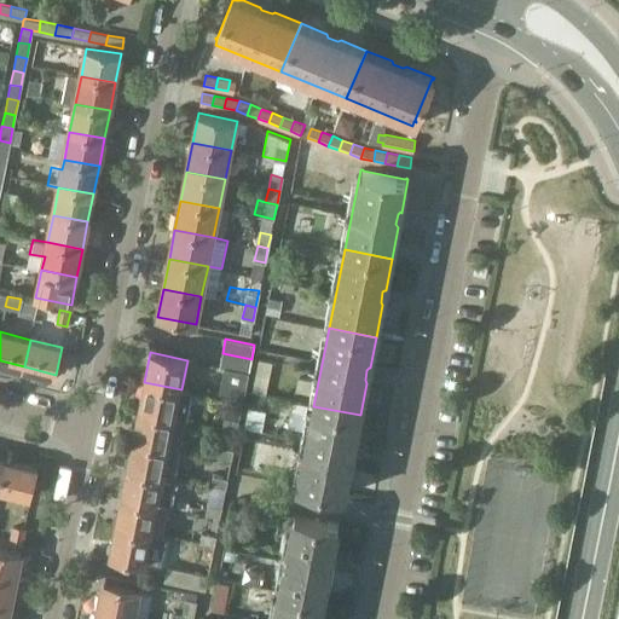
[(223,353),(219,366),(225,368),(249,372),(252,359),(223,353)]
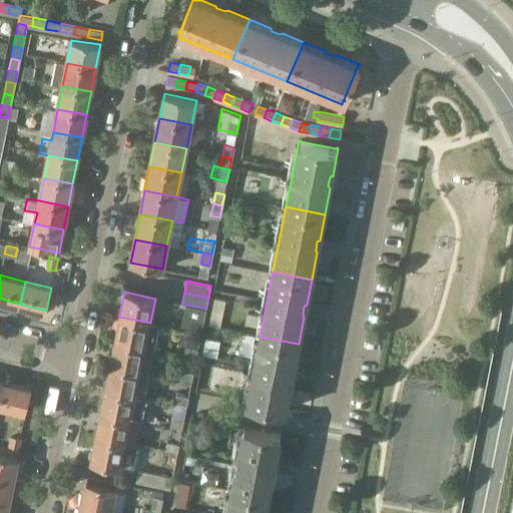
[(182,322),(191,323),(189,331),(201,333),(206,309),(186,305),(182,322)]
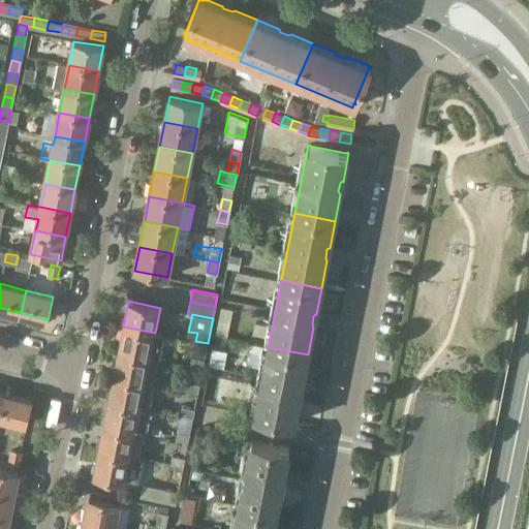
[(216,335),(228,337),(231,320),(220,318),(216,335)]
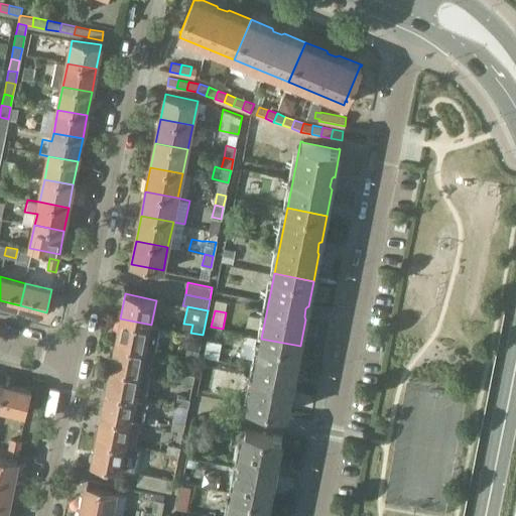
[(159,327),(151,325),(120,318),(115,343),(154,351),(159,327)]
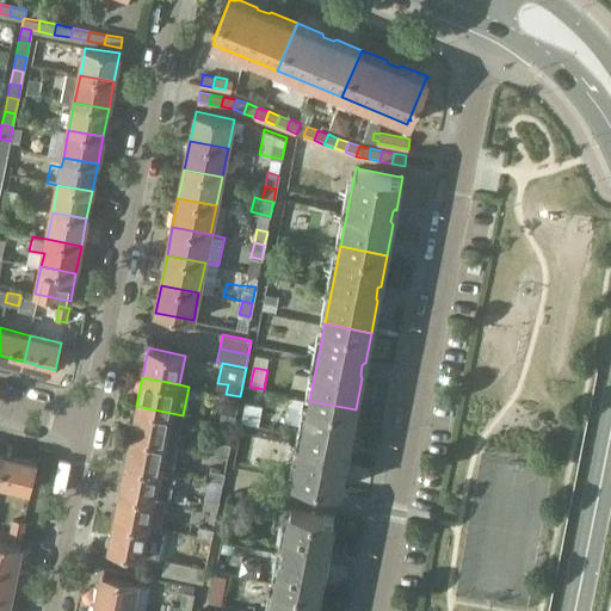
[(226,394),(223,407),(238,409),(240,396),(226,394)]
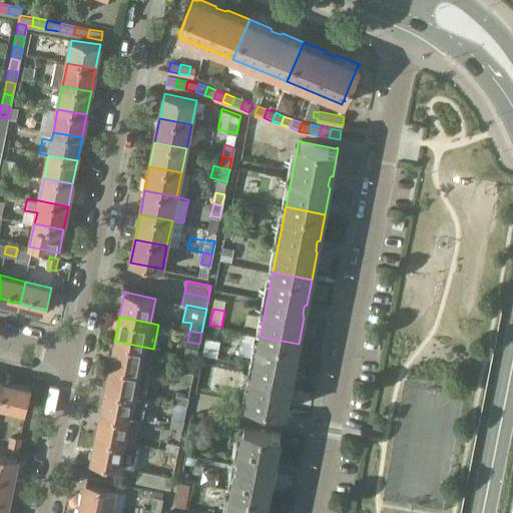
[(246,402),(286,410),(292,382),(291,382),(289,380),(291,372),(293,371),(294,371),(299,344),(260,337),(246,402)]
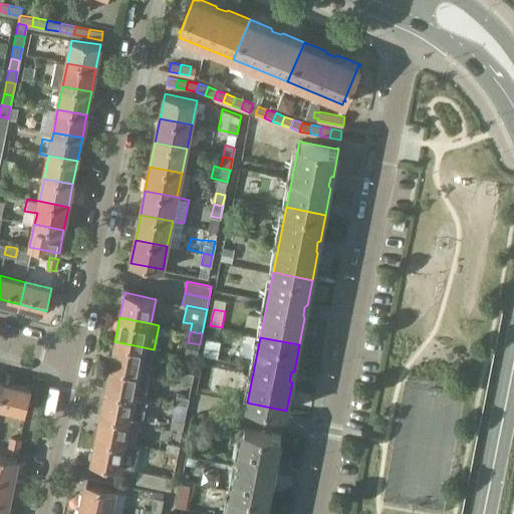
[(221,342),(207,339),(204,355),(218,358),(221,342)]
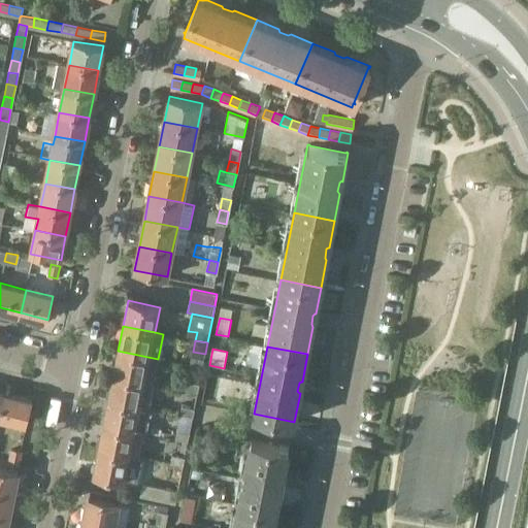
[(118,351),(113,374),(153,383),(158,359),(118,351)]
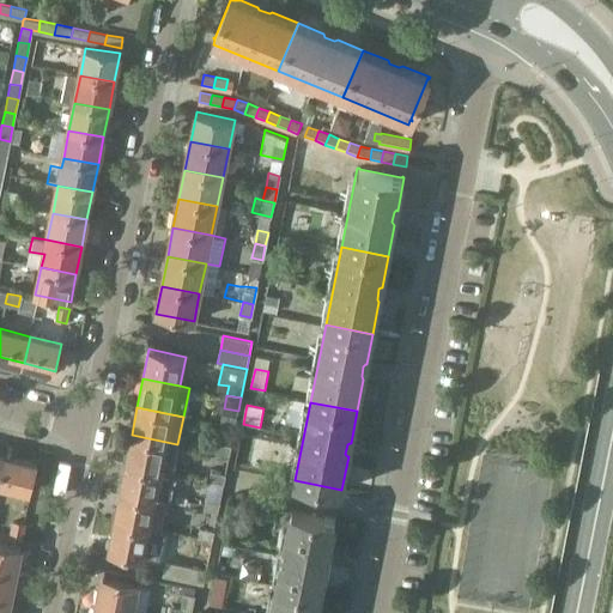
[(236,426),(237,417),(223,414),(222,423),(236,426)]
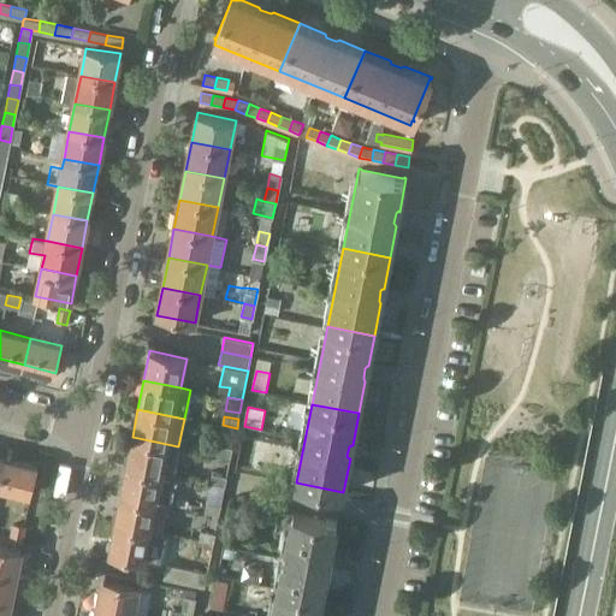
[(173,475),(178,446),(132,437),(126,466),(173,475)]
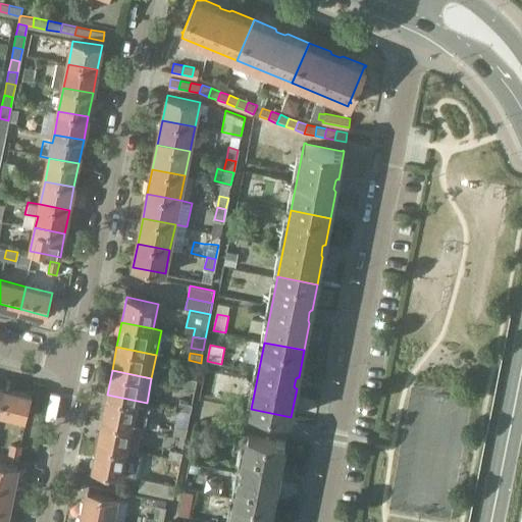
[(184,377),(183,384),(196,387),(197,380),(184,377)]
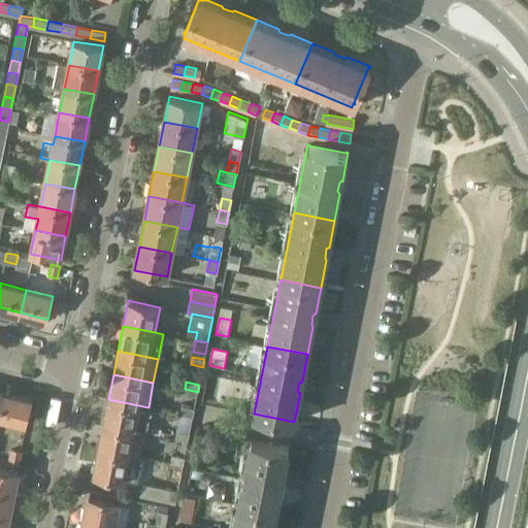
[(0,415),(0,416),(27,423),(32,400),(5,393),(0,415)]
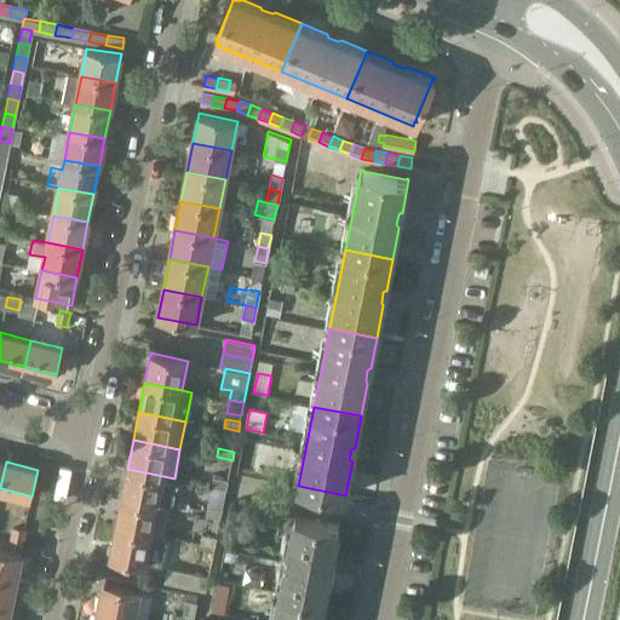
[(127,469),(121,497),(159,505),(168,506),(174,478),(127,469)]
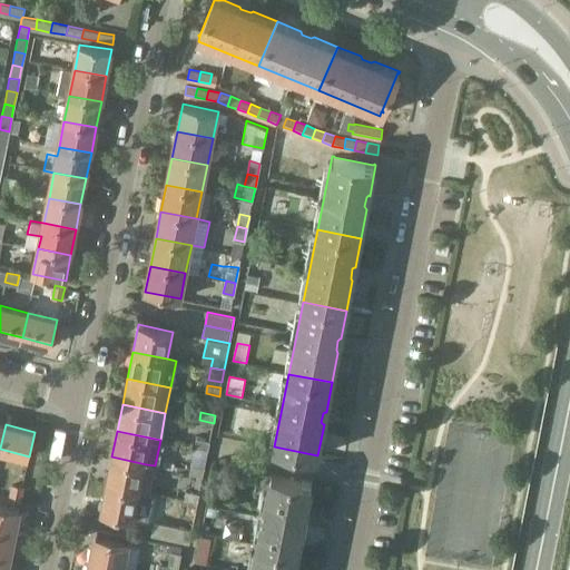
[(196,438),(195,446),(208,450),(209,441),(196,438)]
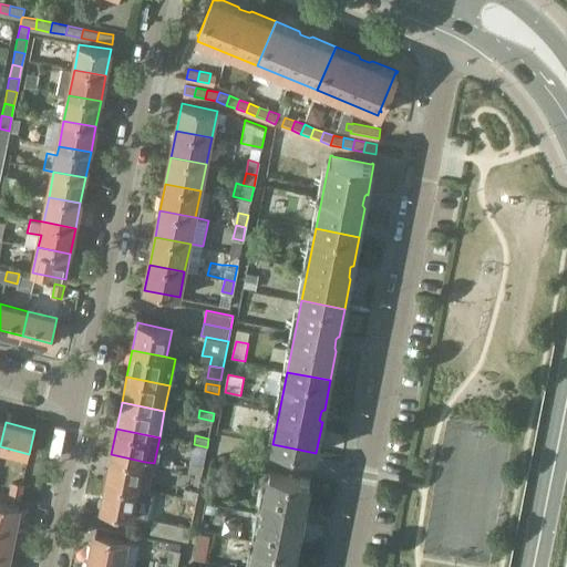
[(111,454),(105,481),(140,488),(145,462),(111,454)]
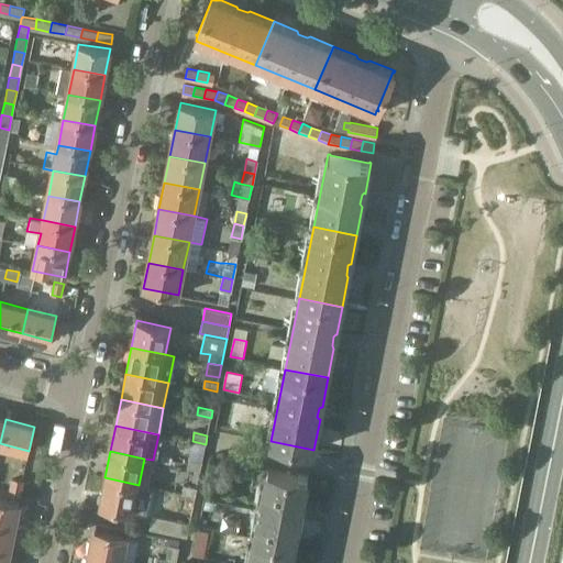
[(187,467),(192,468),(200,470),(202,462),(189,459),(187,467)]
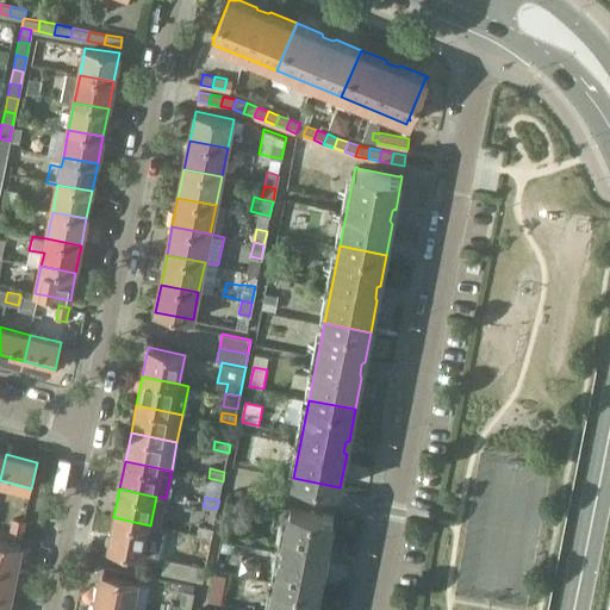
[(206,520),(215,522),(217,509),(209,508),(206,520)]
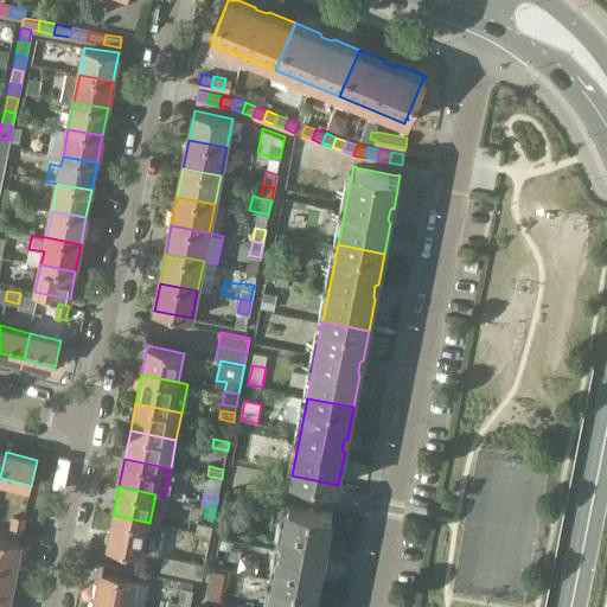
[(291,505),(275,580),(317,588),(323,560),(321,556),(320,556),(323,545),(324,545),(326,544),(332,513),(331,512),(331,513),(321,511),(321,512),(291,506),(292,505),(291,505)]
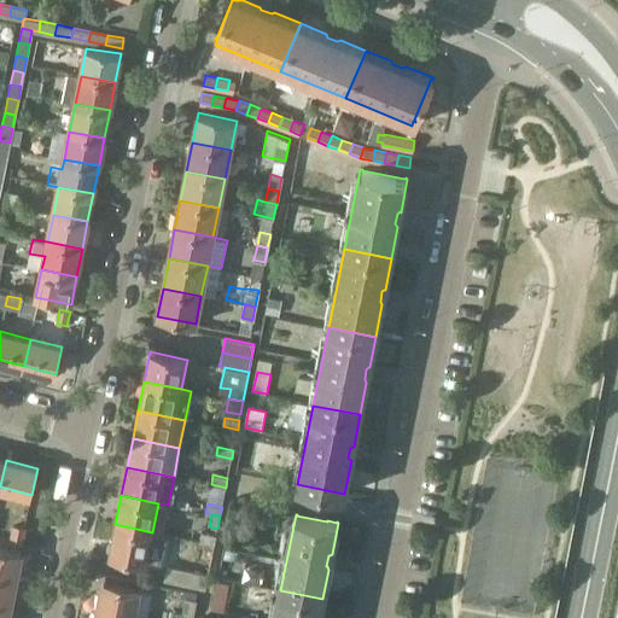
[(152,532),(115,524),(109,554),(146,561),(152,532)]
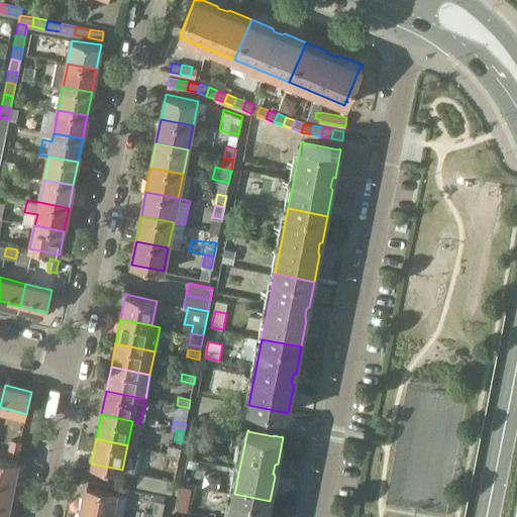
[(9,452),(18,454),(20,441),(12,440),(9,452)]
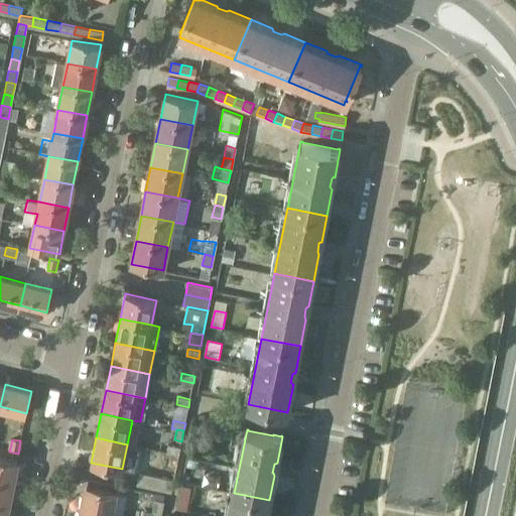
[(166,453),(179,455),(180,447),(168,444),(166,453)]
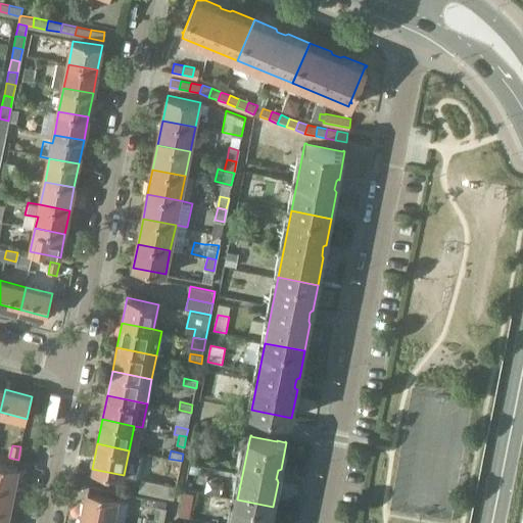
[(0,486),(13,489),(17,466),(0,462),(0,486)]
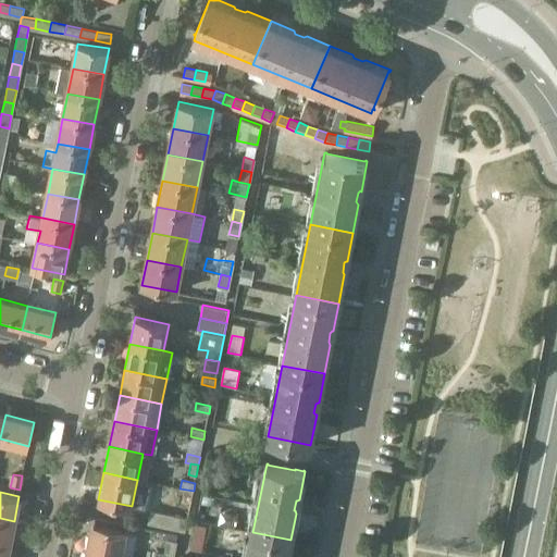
[(152,509),(149,523),(186,531),(189,517),(152,509)]
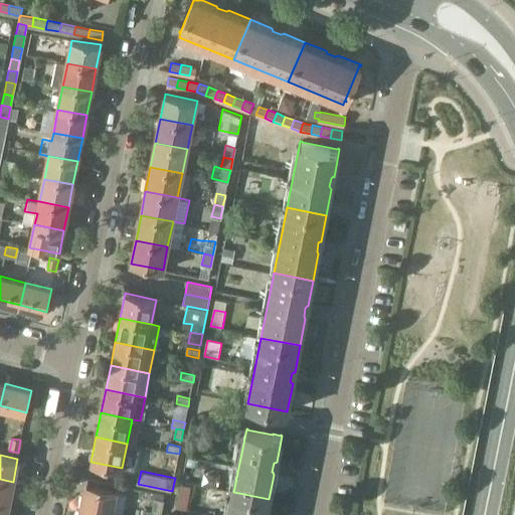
[(0,502),(8,505),(13,482),(0,479),(0,502)]
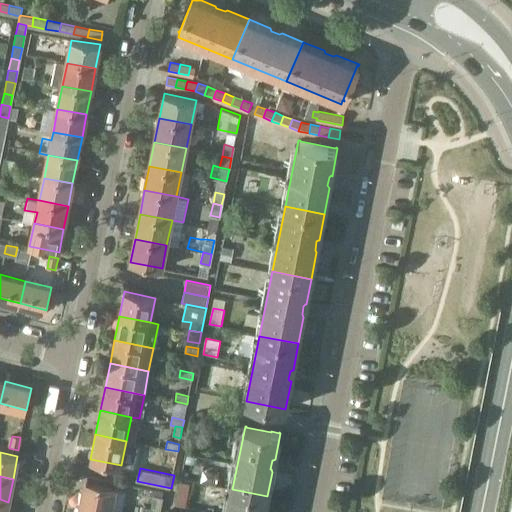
[(86,482),(81,504),(110,510),(115,488),(86,482)]
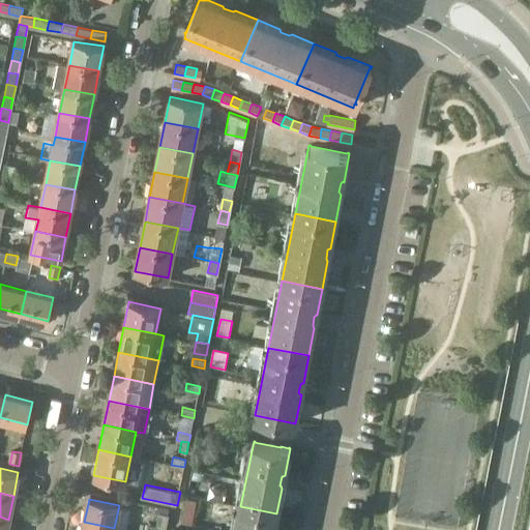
[(273,529),(276,513),(240,506),(235,529),(273,529)]
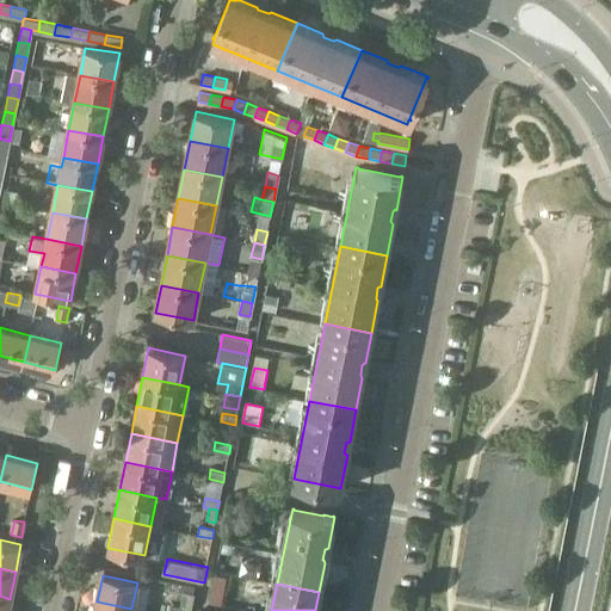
[(183,591),(179,606),(189,609),(192,593),(183,591)]
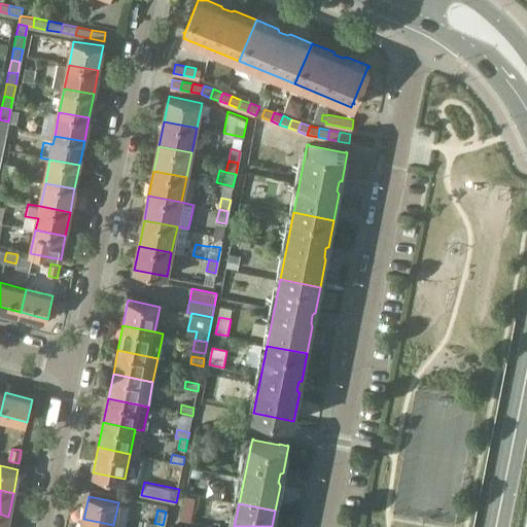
[(0,526),(6,526),(8,517),(0,514),(0,526)]
